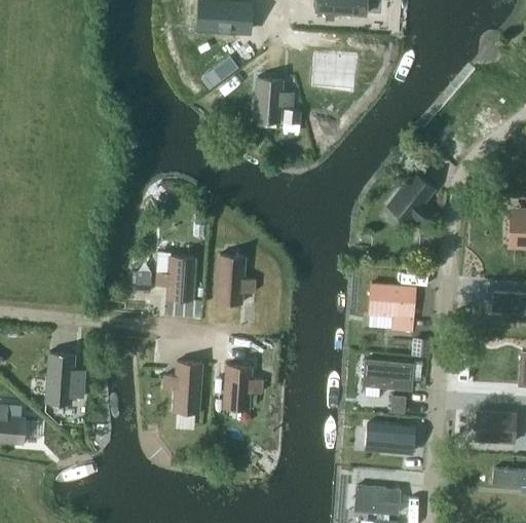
[(211,0),(198,0),(197,26),(247,30),(249,3),(211,0)]
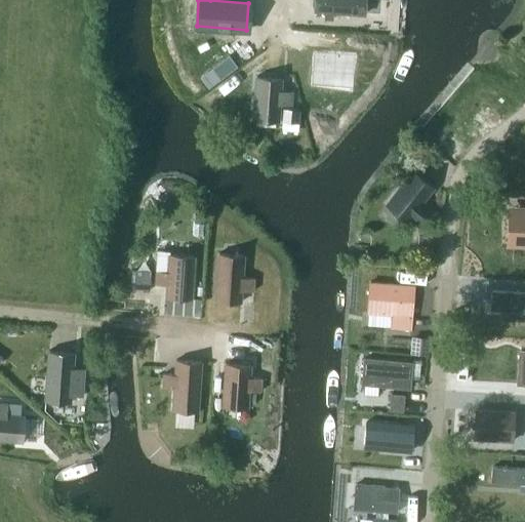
[(316,0),(316,13),(325,14),(325,22),(333,22),(333,14),(365,16),(366,0),(316,0)]
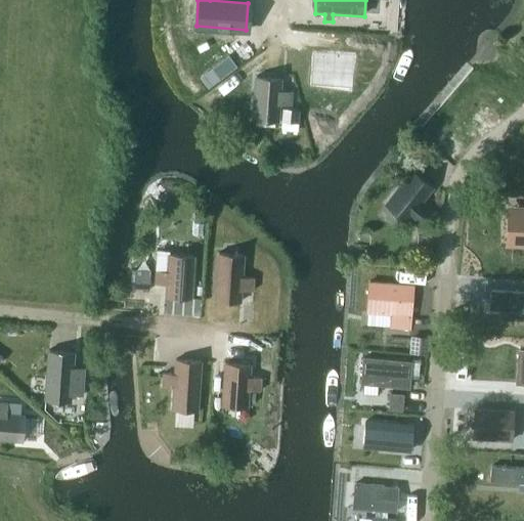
[(355,54),(314,51),(312,84),(353,87),(355,54)]
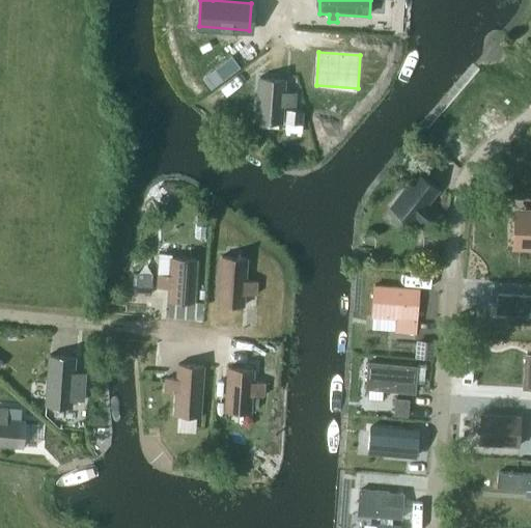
[(259,80),(256,123),(281,126),(282,108),(294,109),(295,94),(283,94),(284,82),(259,80)]
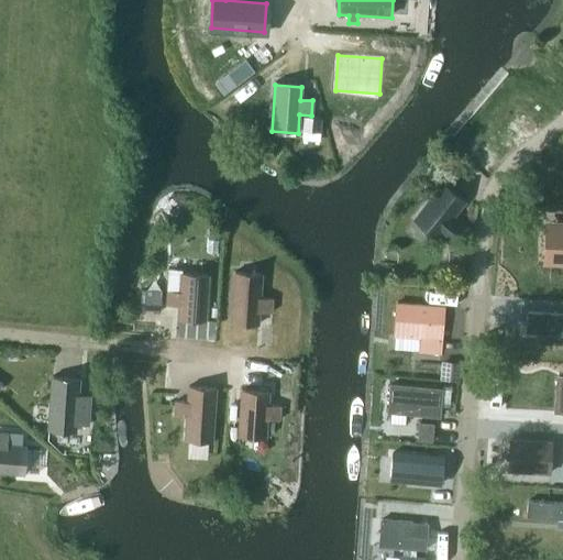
[(435,239),(439,235),(450,245),(464,228),(453,218),(464,204),(441,186),(414,221),(435,239)]
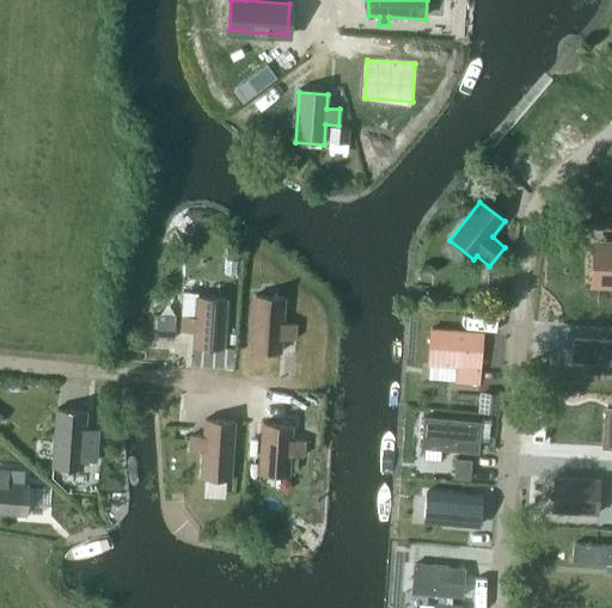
[(611,286),(611,249),(599,249),(598,286),(611,286)]
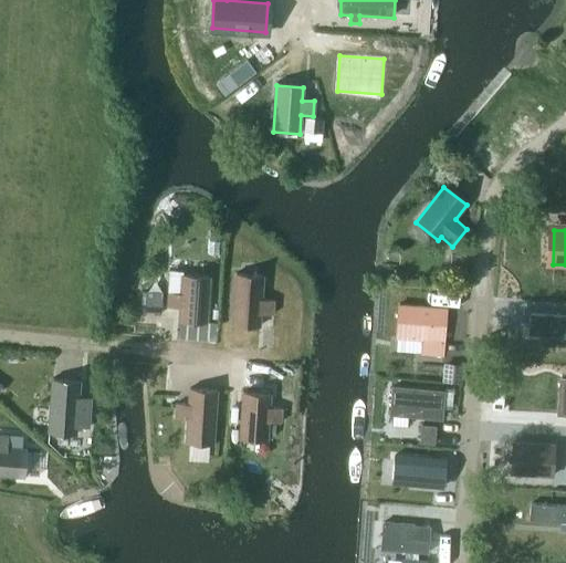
[(449,271),(461,272),(463,259),(451,257),(449,271)]
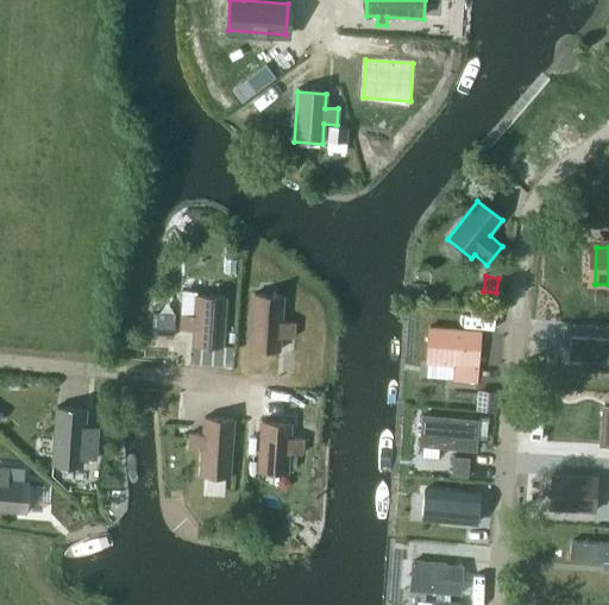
[(283,298),(253,296),(250,352),(278,354),(280,340),(293,340),(294,325),(281,325),(283,298)]
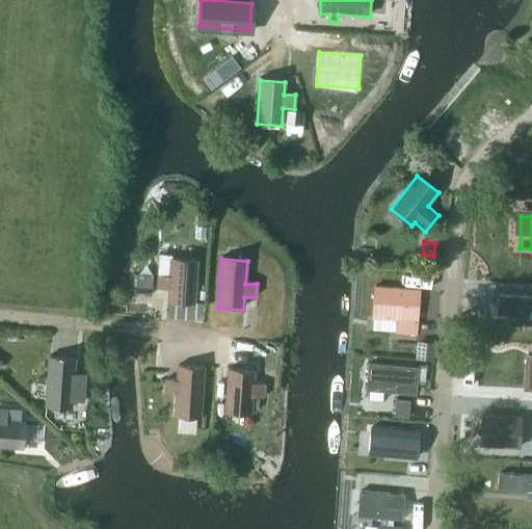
[(168,303),(193,306),(196,262),(171,260),(169,278),(158,278),(157,291),(168,291),(168,303)]
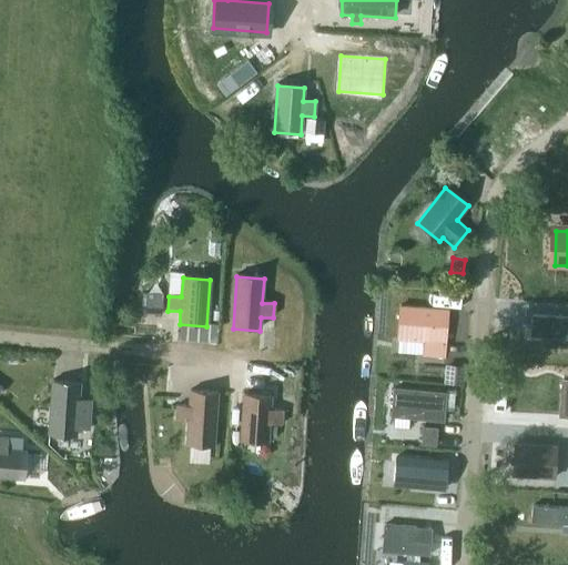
[(149,294),(148,314),(161,315),(163,295),(149,294)]
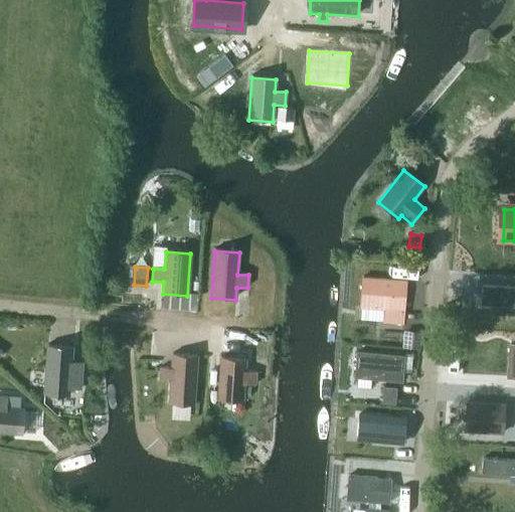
[(363,280),(360,310),(361,310),(384,311),(383,323),(383,324),(402,325),(405,283),(363,280)]
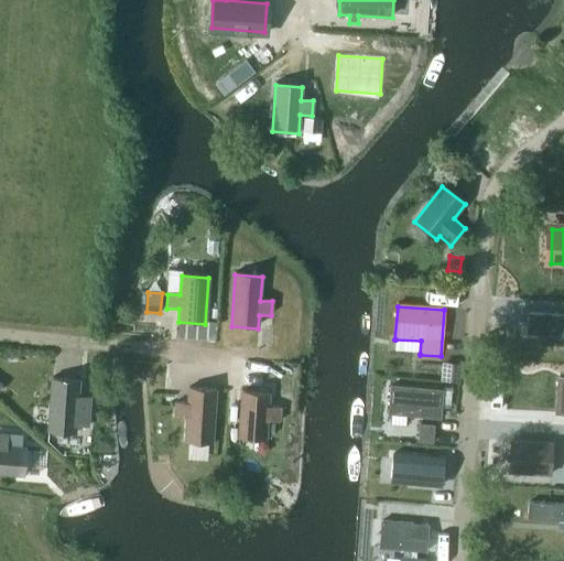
[(563,317),(528,315),(527,337),(563,338),(563,317)]
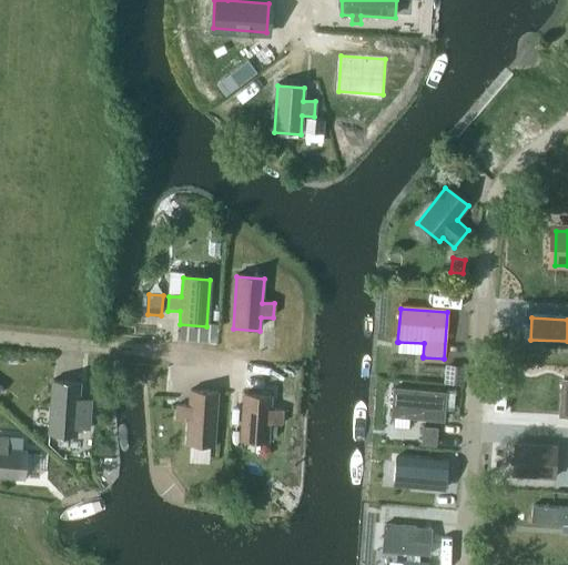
[(447,370),(446,385),(462,386),(463,371),(447,370)]
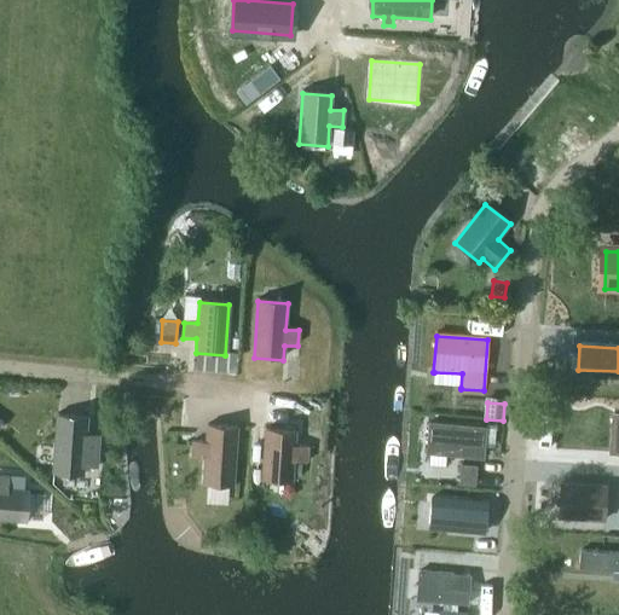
[(53,475),(82,477),(84,468),(97,469),(98,452),(99,436),(86,435),(87,418),(57,416),(53,475)]
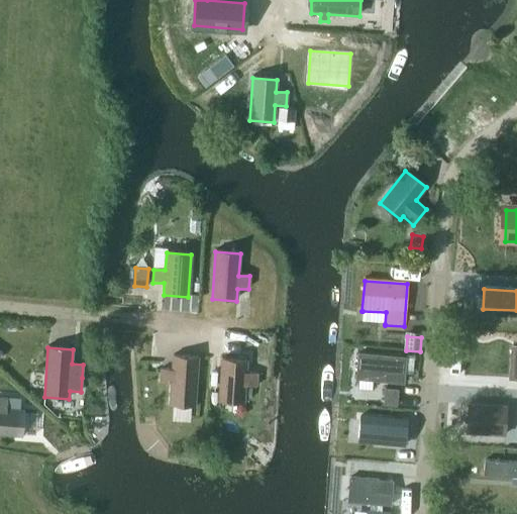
[(358,355),(356,380),(403,384),(405,360),(358,355)]
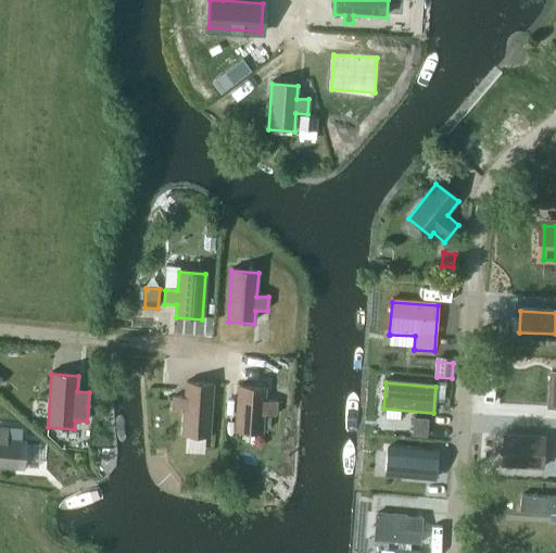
[(182,437),(209,439),(213,386),(186,384),(185,399),(173,399),(172,413),(184,414),(182,437)]
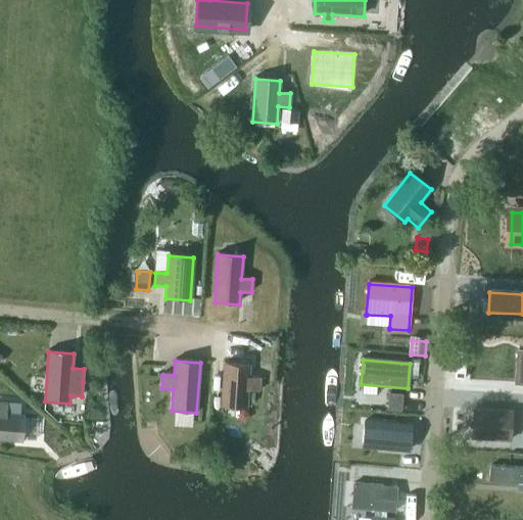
[(222,408),(246,409),(247,391),(258,392),(259,379),(248,378),(249,366),(225,364),(222,408)]
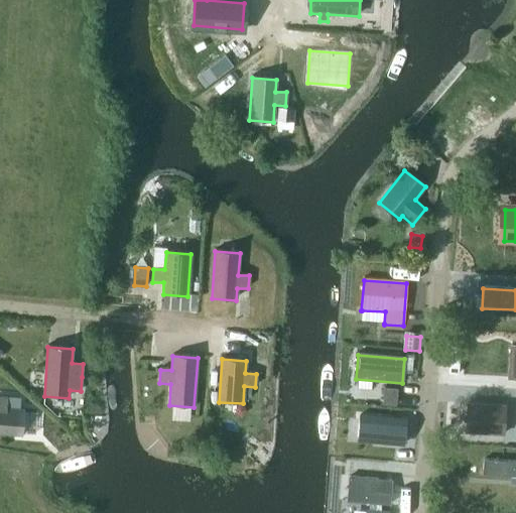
[(0,434),(22,436),(24,412),(6,410),(7,399),(0,398),(0,434)]
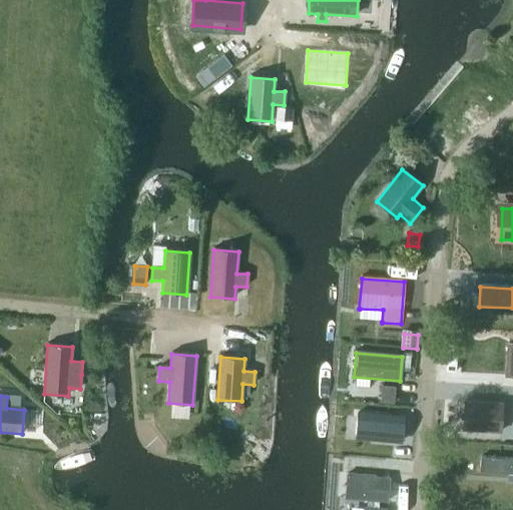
[(500,433),(502,405),(464,403),(463,423),(475,424),(475,432),(500,433)]
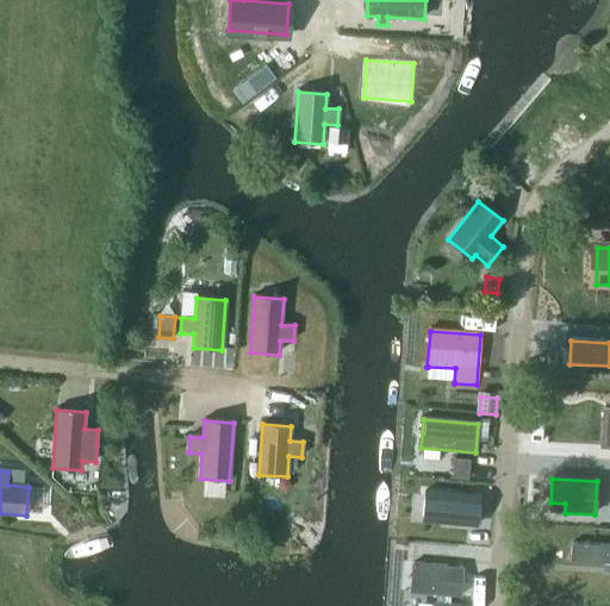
[(427,492),(424,519),(479,525),(481,497),(427,492)]
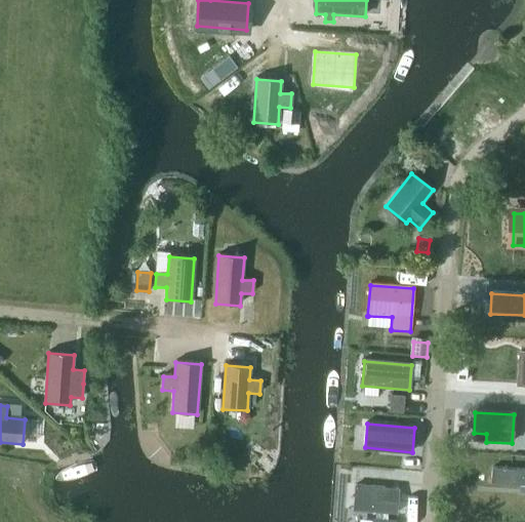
[(524,473),(505,472),(505,488),(524,488),(524,473)]
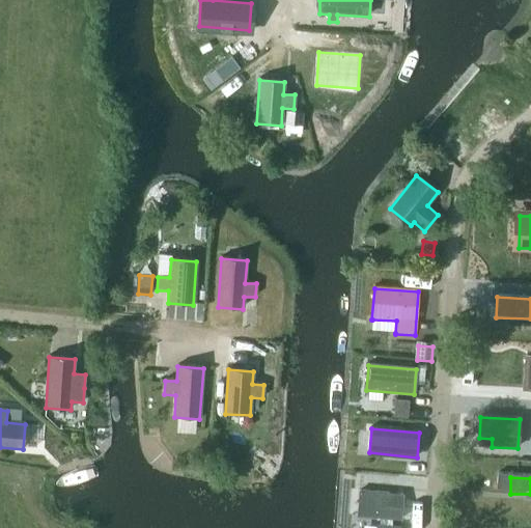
[(359,492),(357,517),(400,521),(402,496),(359,492)]
